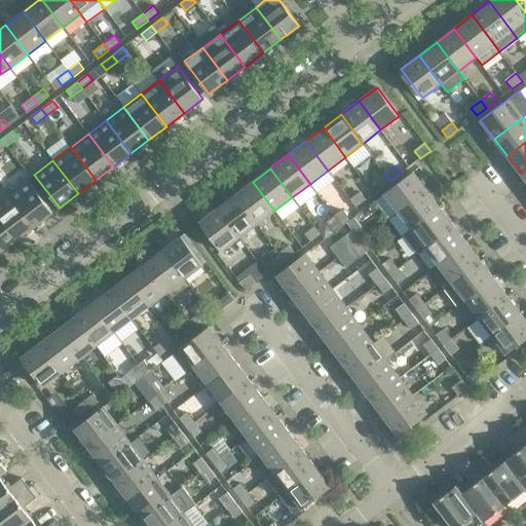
[(426,190),(413,172),(384,193),(398,212),(426,190)]
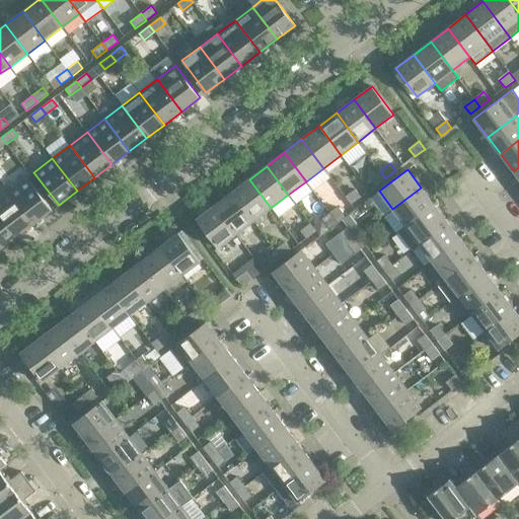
[(385,178),(380,170),(370,178),(376,186),(385,178)]
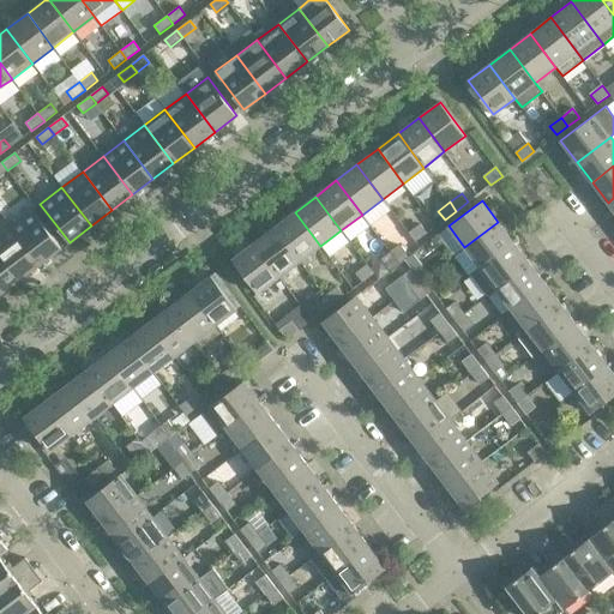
[(32,210),(11,226),(40,264),(61,248),(32,210)]
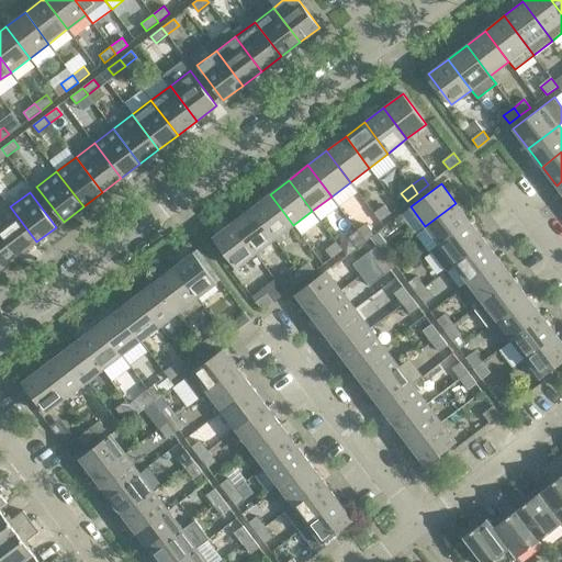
[(293,225),(270,194),(251,209),(274,239),(293,225)]
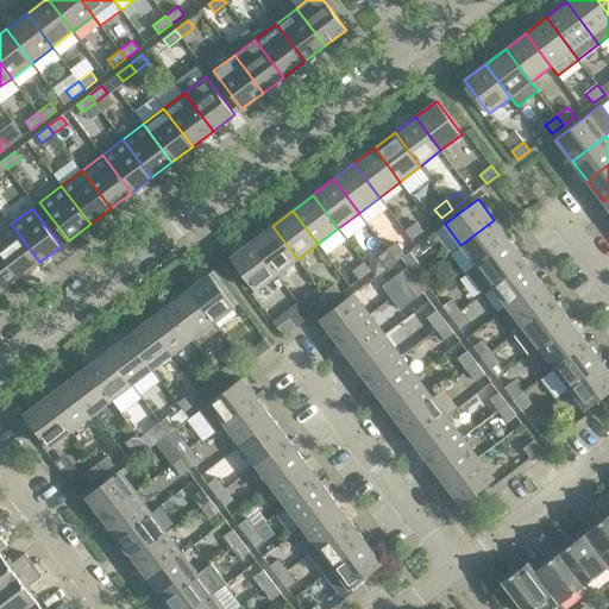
[(509,240),(494,220),(460,245),(476,265),(509,240)]
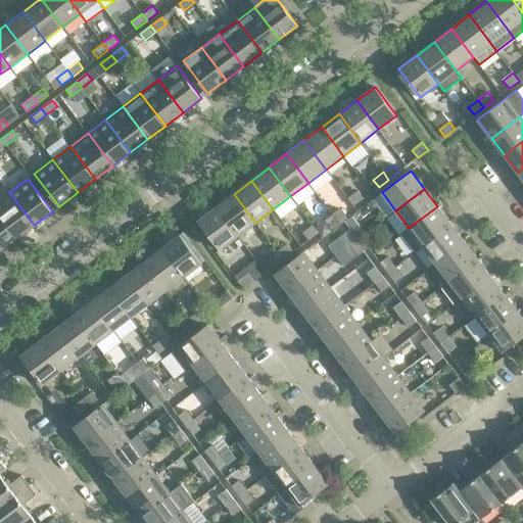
[(353,206),(364,198),(358,191),(347,198),(353,206)]
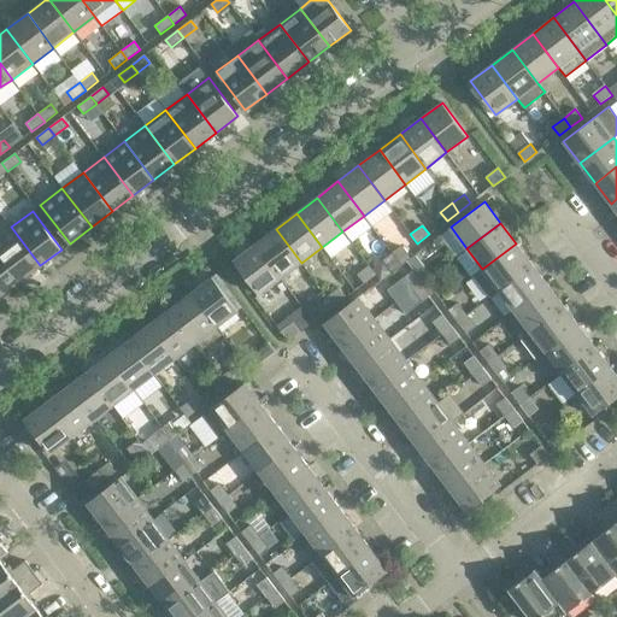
[(40,265),(11,227),(0,235),(0,256),(19,281),(40,265)]
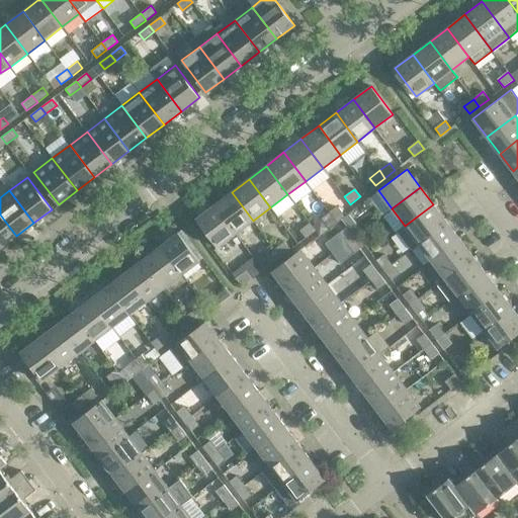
[(253,221),(232,192),(213,205),(236,234),(253,221)]
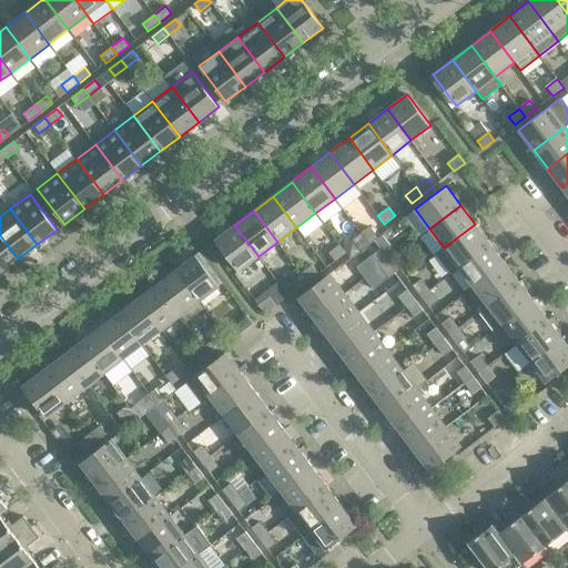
[(489,243),(475,224),(444,247),(435,254),(449,273),(458,266),(489,243)]
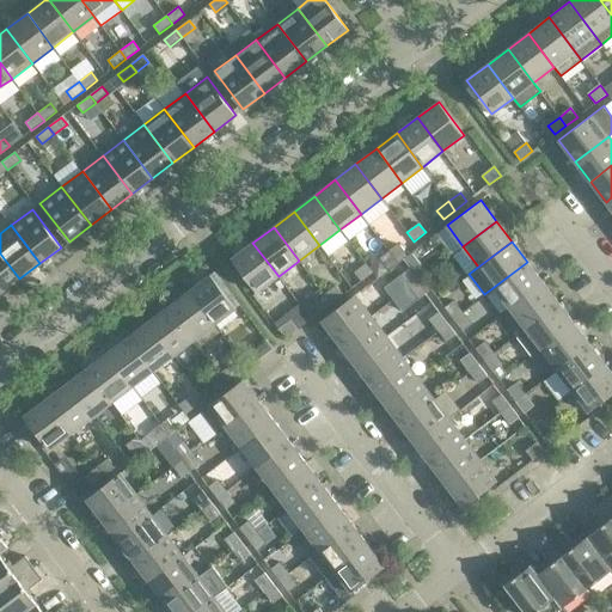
[(279,276),(252,243),(232,258),(257,292),(279,276)]
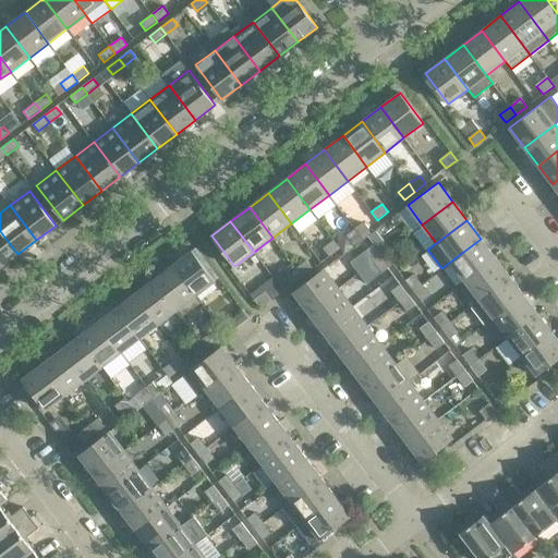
[(362,222),(354,229),(362,239),(371,233),(362,222)]
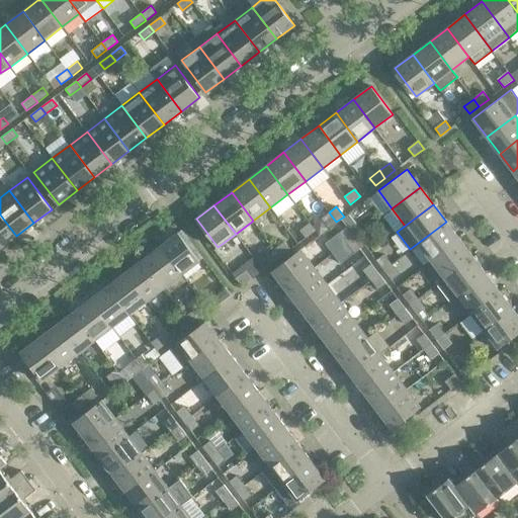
[(336,222),(329,212),(322,218),(329,228),(336,222)]
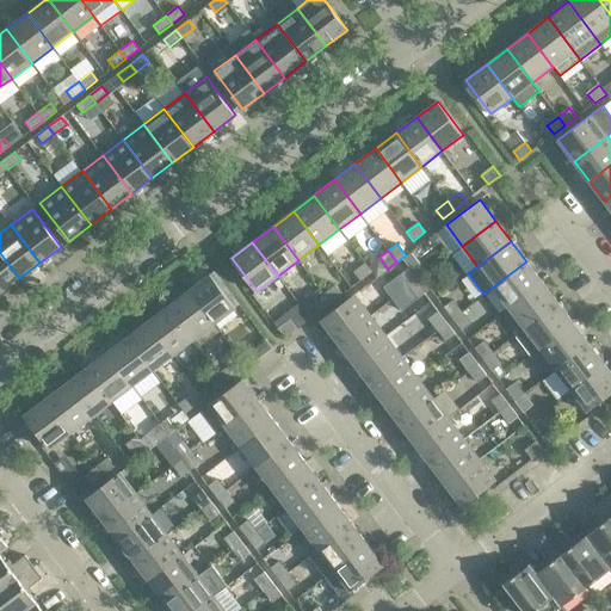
[(409,267),(418,279),(427,272),(412,252),(402,259),(409,267)]
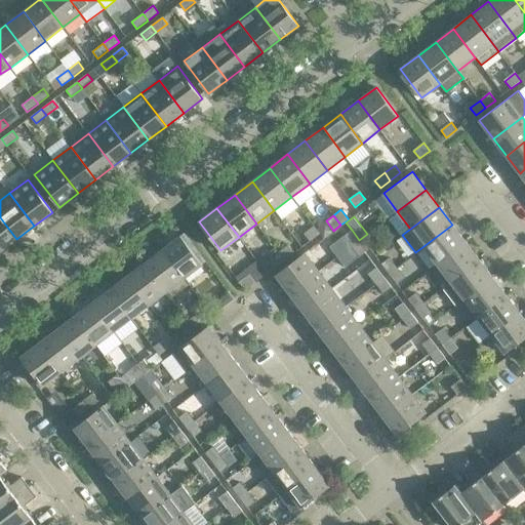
[(0,251),(16,239),(0,217),(0,251)]
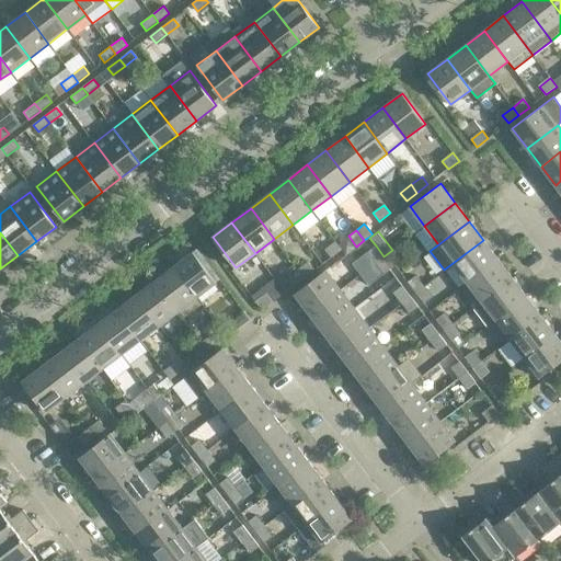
[(499,259),(483,240),(453,263),(467,283),(499,259)]
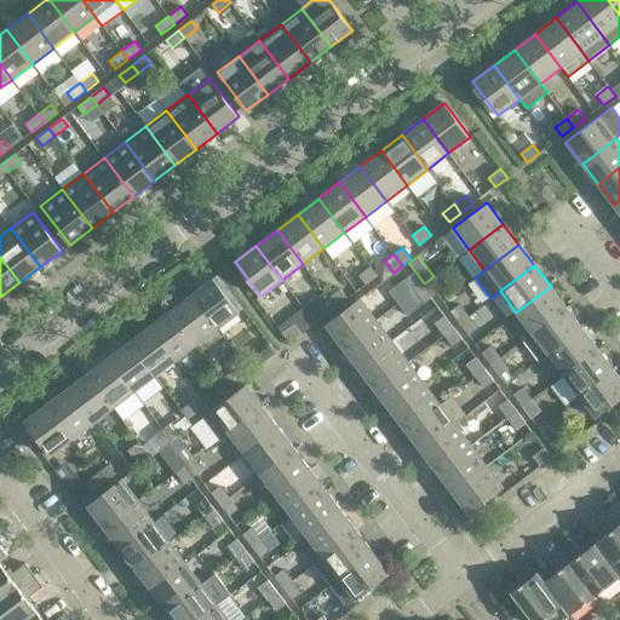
[(359,276),(366,285),(378,276),(371,267),(359,276)]
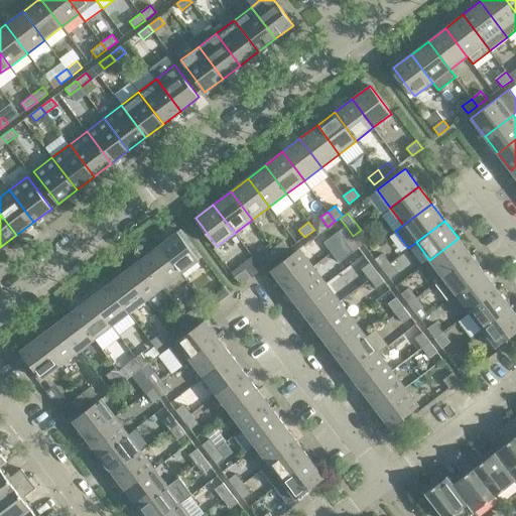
[(353,236),(346,226),(339,232),(346,242),(353,236)]
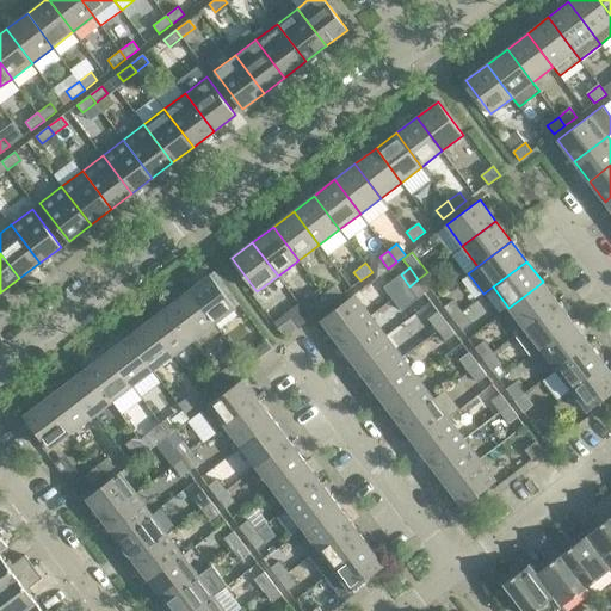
[(436,284),(427,272),(418,279),(427,290),(436,284)]
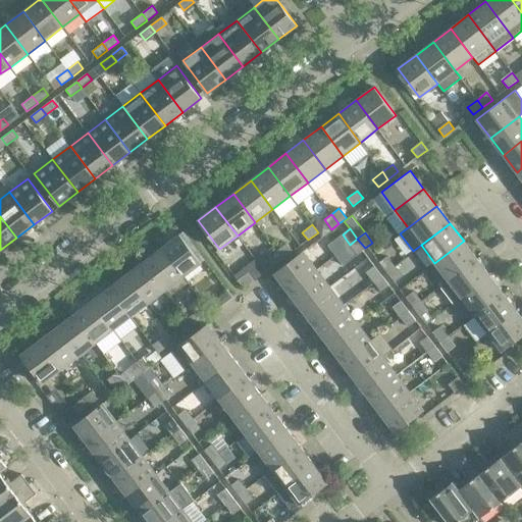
[(179,233),(161,248),(184,276),(201,263),(179,233)]
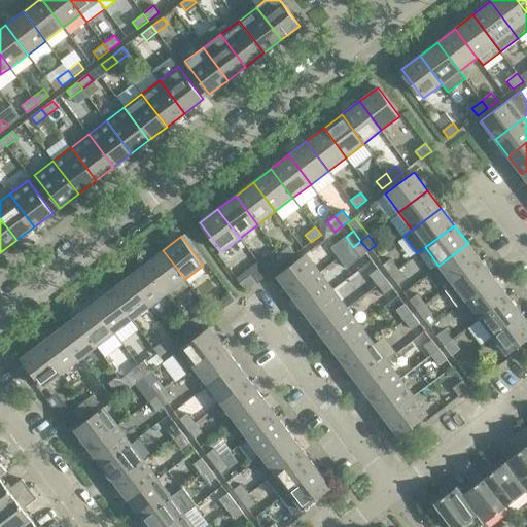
[(346,237),(330,248),(339,257),(353,247),(346,237)]
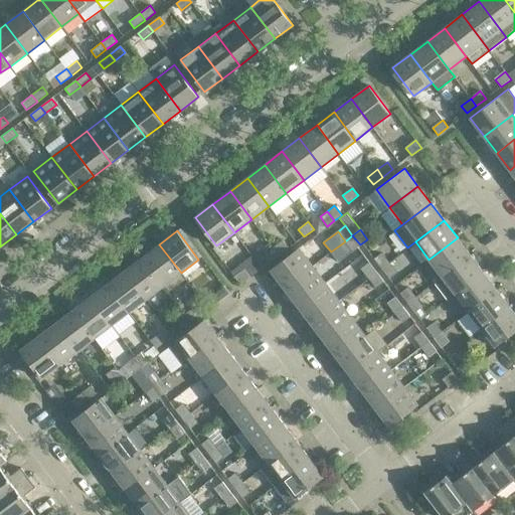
[(360,244),(352,235),(345,241),(352,250),(360,244)]
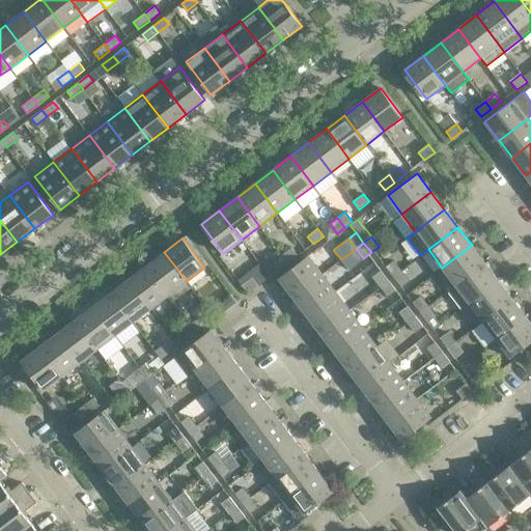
[(485,262),(472,245),(442,268),(455,285),(485,262)]
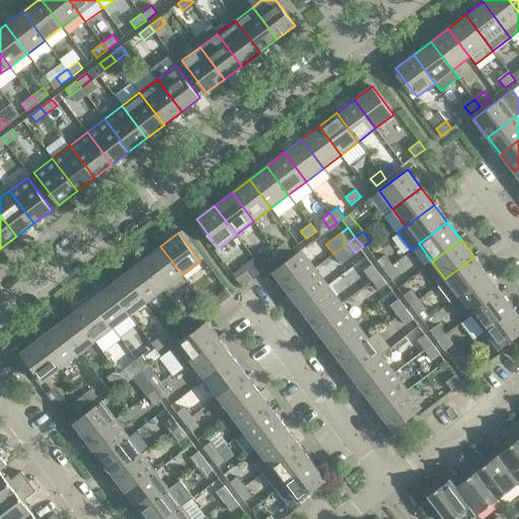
[(285,242),(276,250),(281,257),(291,249),(285,242)]
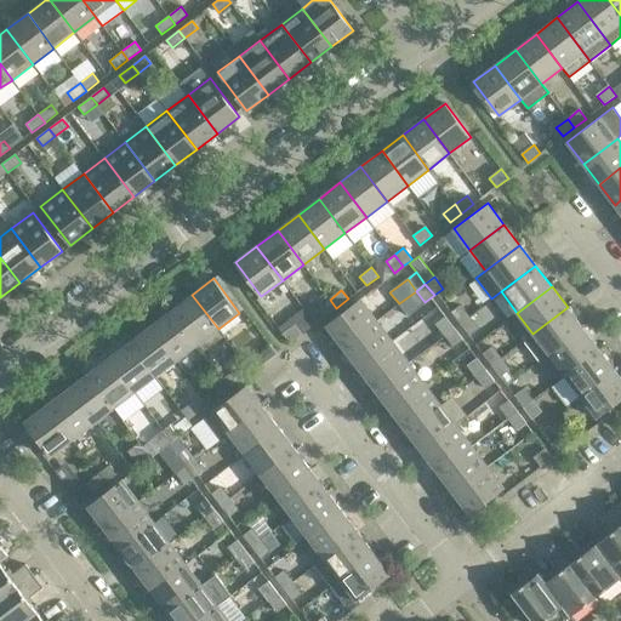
[(218,329),(192,295),(171,311),(197,345),(218,329)]
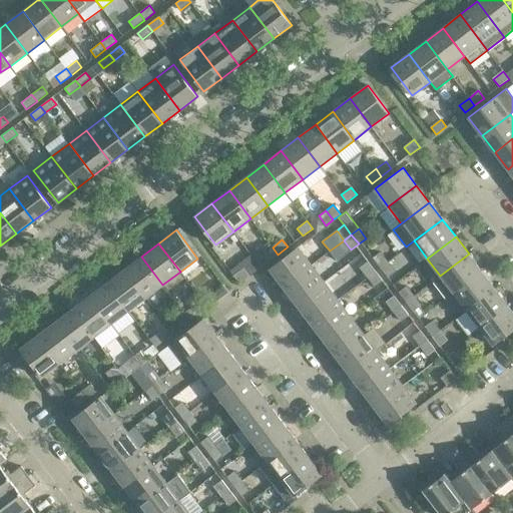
[(311,265),(298,246),(270,269),(283,287),(311,265)]
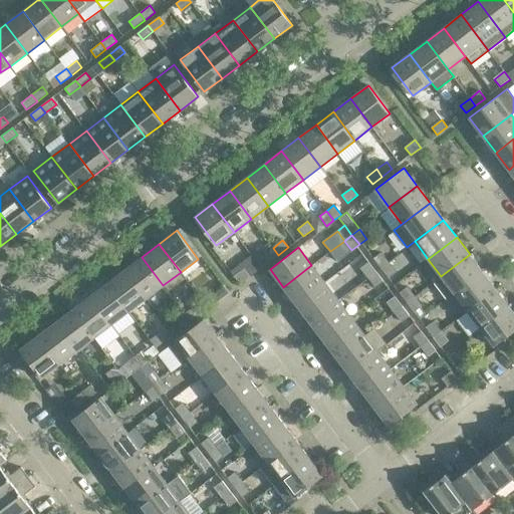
[(278,255),(273,248),(263,255),(268,262),(278,255)]
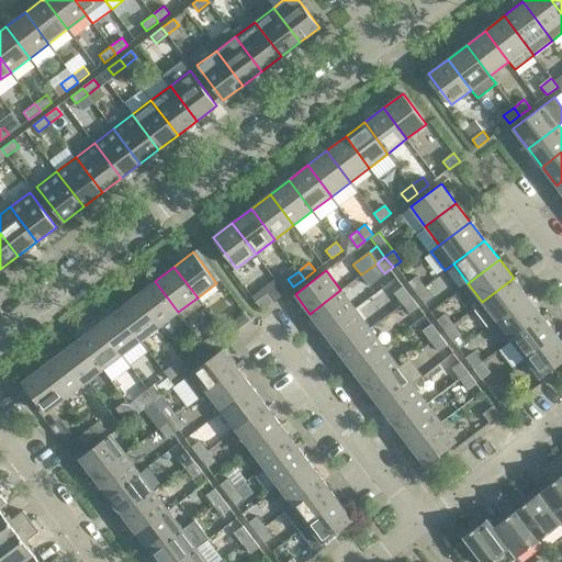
[(416,276),(407,282),(416,293),(424,287),(416,276)]
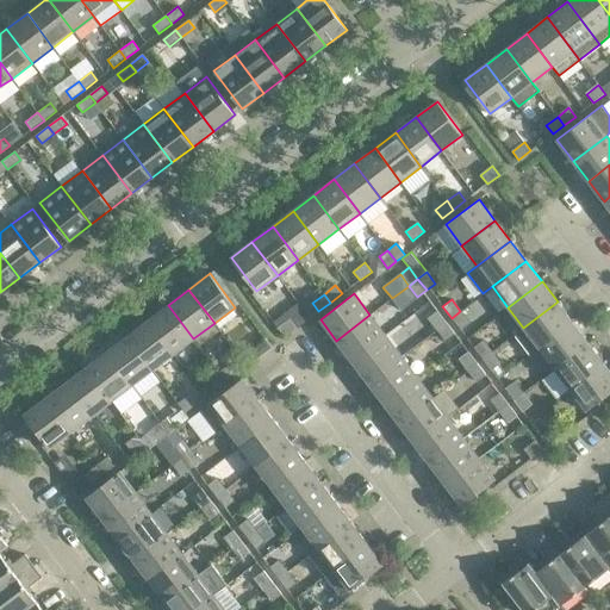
[(573,323),(558,302),(523,328),(514,335),(529,355),(539,348),(573,323)]
